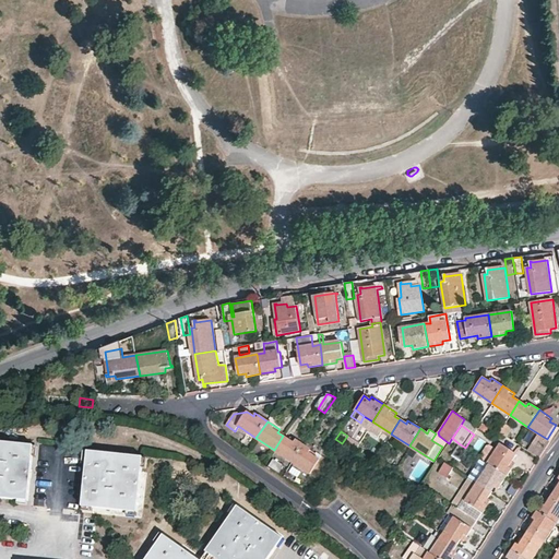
[(409,445),(392,435),(388,441),(405,453),(409,445)]
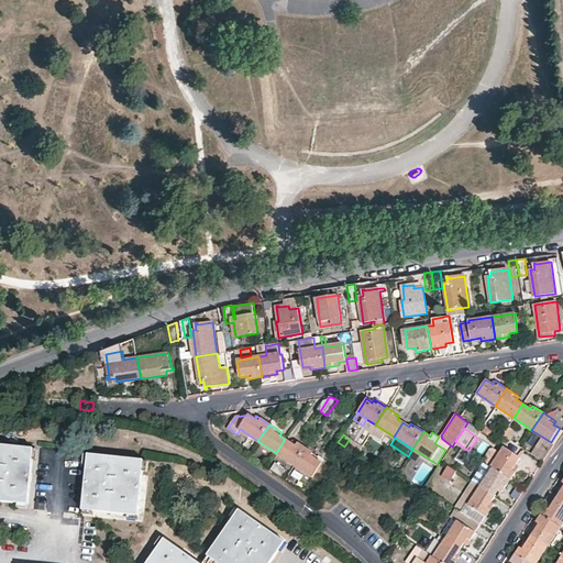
[(295,465),(306,449),(294,441),(291,444),(285,439),(276,453),(295,465)]
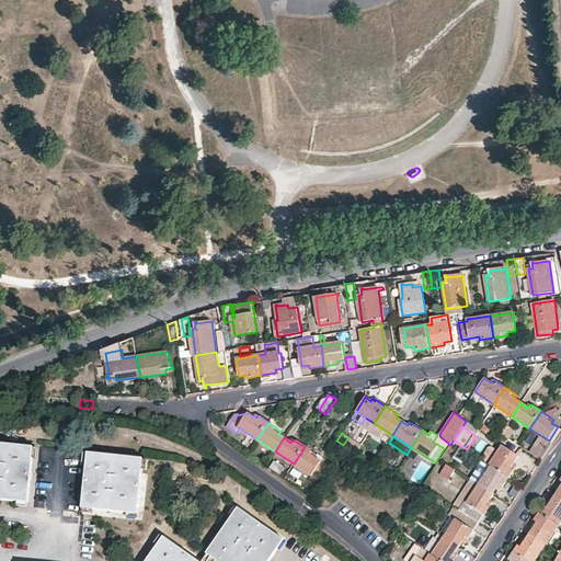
[(533,443),(529,448),(539,456),(544,449),(533,443)]
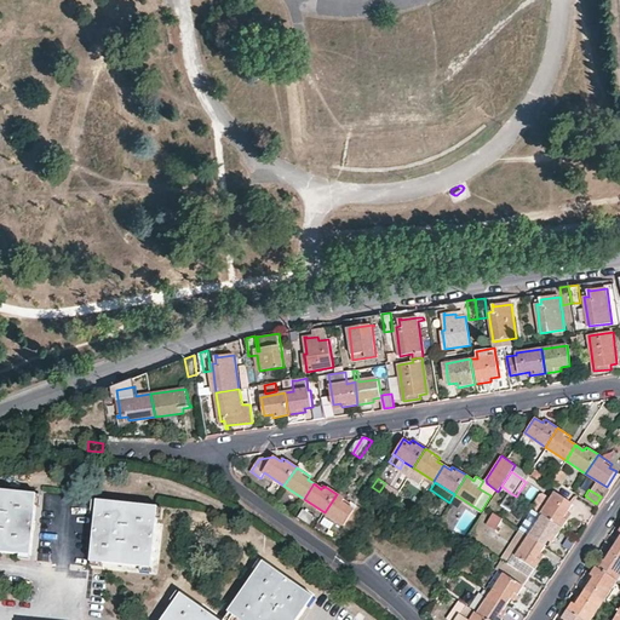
[(38,495),(0,491),(0,551),(32,555),(38,495)]
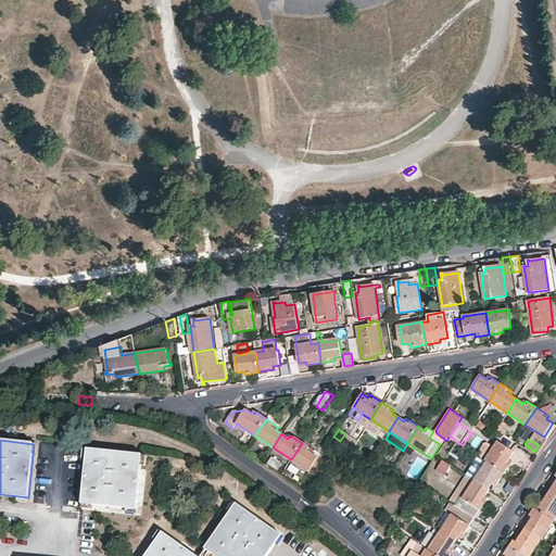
[(465,446),(463,445),(456,441),(451,451),(459,456),(465,446)]
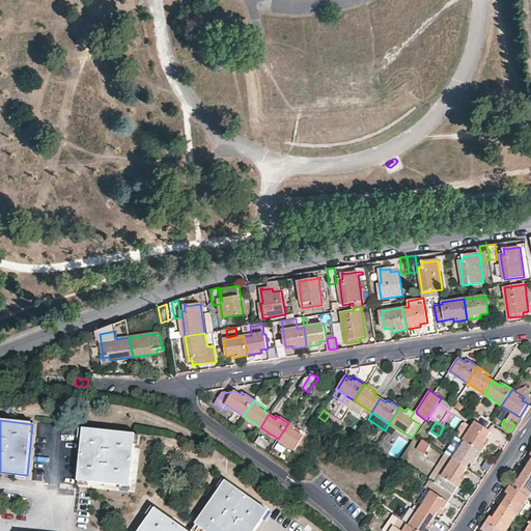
[(472,426),(465,421),(463,422),(454,434),(464,440),(472,426)]
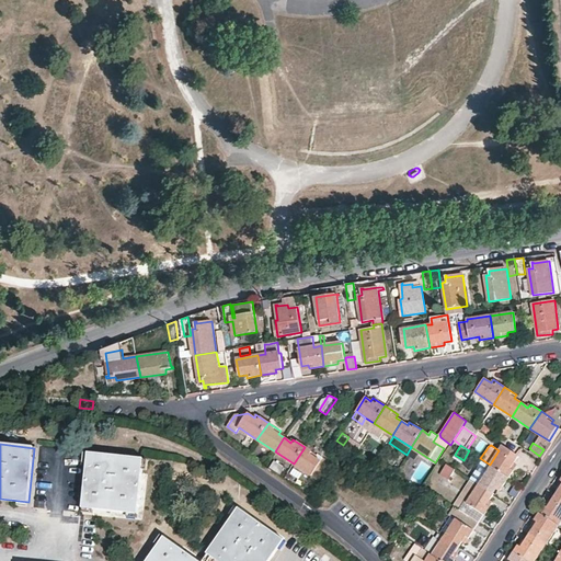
[(491,466),(508,477),(517,465),(514,462),(518,456),(503,445),(499,450),(490,465),(491,466)]
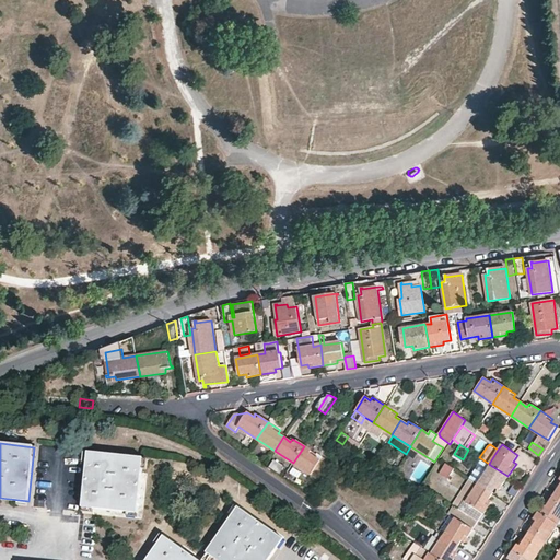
[(316,455),(304,446),(293,463),(311,475),(321,462),(315,457),(316,455)]
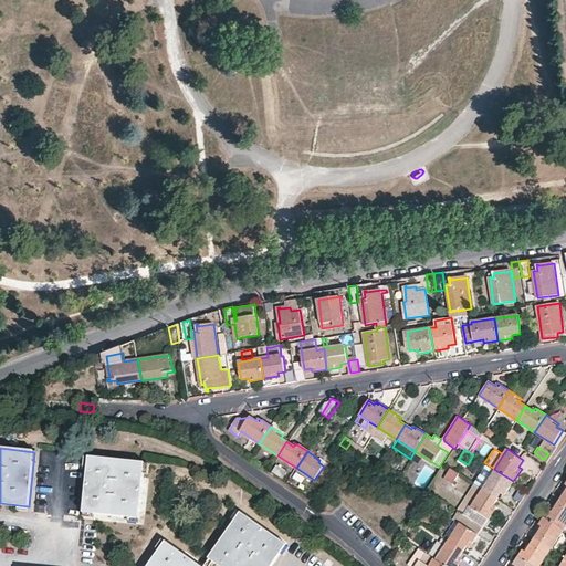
[(145,463),(90,458),(84,513),(138,519),(145,463)]
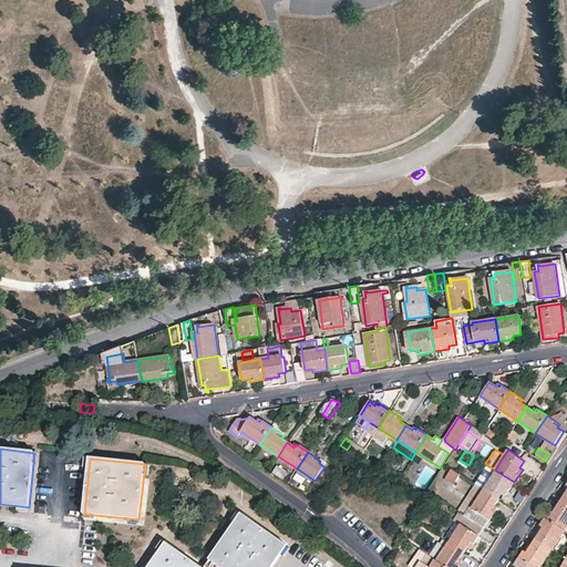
[(278,466),(272,472),(284,480),(288,473),(278,466)]
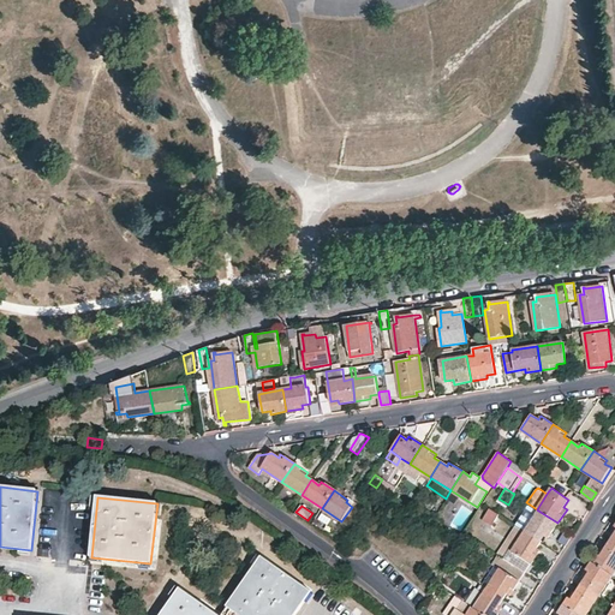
[(500,514),(489,507),(483,519),(493,525),(500,514)]
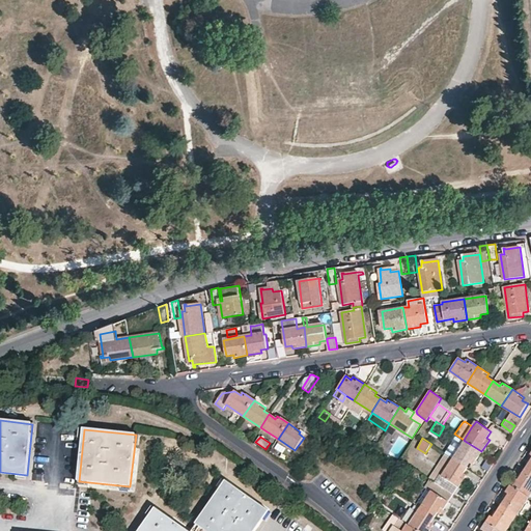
[(453,458),(467,468),(471,460),(474,464),(481,451),(465,441),(453,458)]
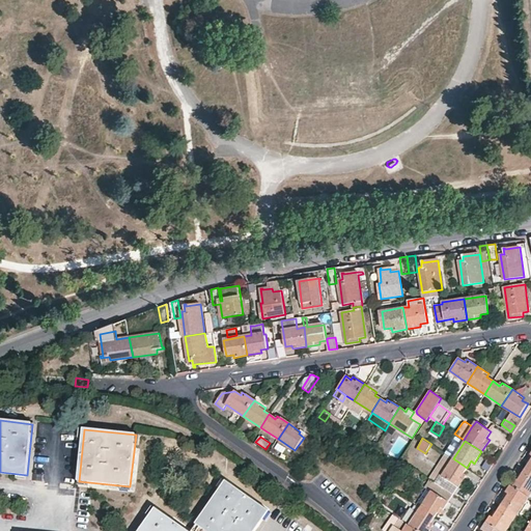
[(453,458),(446,453),(429,477),(430,478),(436,481),(441,474),(443,475),(453,458)]
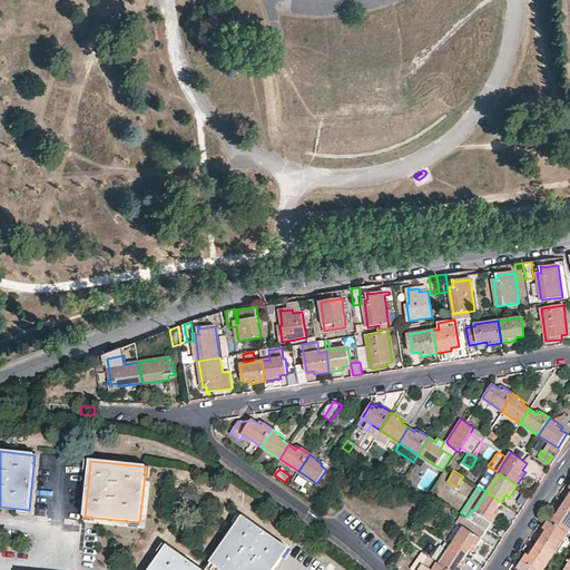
[(470,518),(487,530),(500,511),(497,509),(501,502),(487,492),(475,510),(473,509),(468,517),(470,518)]
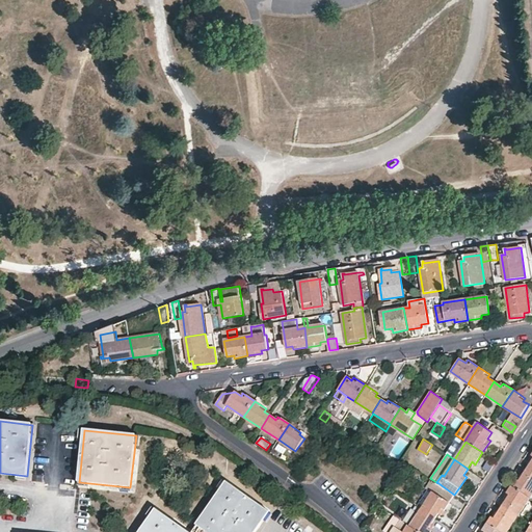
[(531,495),(531,472),(528,470),(524,476),(521,474),(512,487),(530,498),(531,495)]
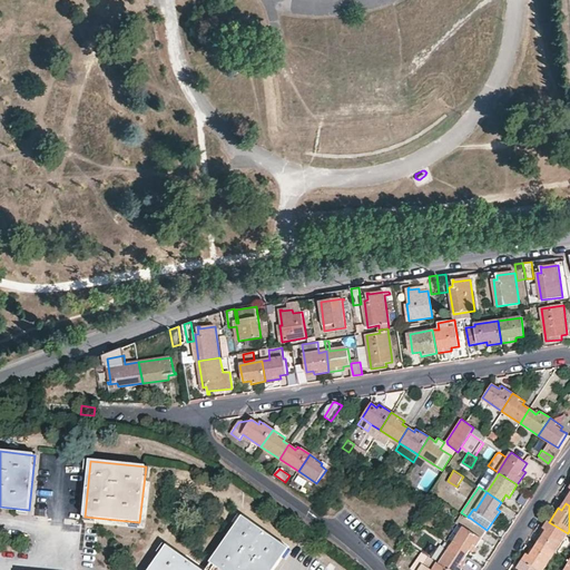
[(463,527),(470,518),(468,517),(462,513),(457,522),(459,523),(463,527)]
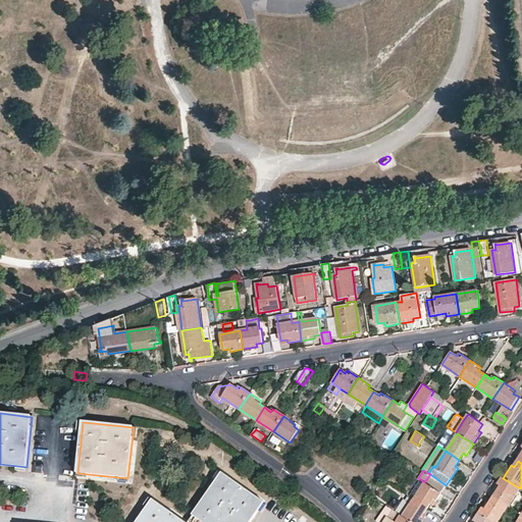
[(185,521),(153,500),(138,521),(199,521),(201,521),(202,521),(250,521),(264,503),(222,473),(189,521),(185,521)]
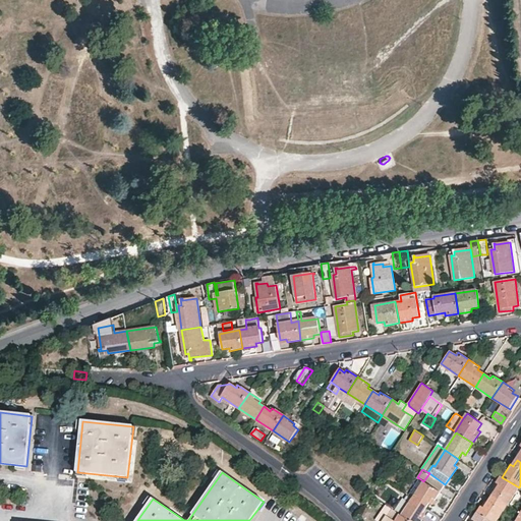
[(412,499),(426,508),(429,502),(432,504),(445,484),(429,473),(423,481),(412,499)]
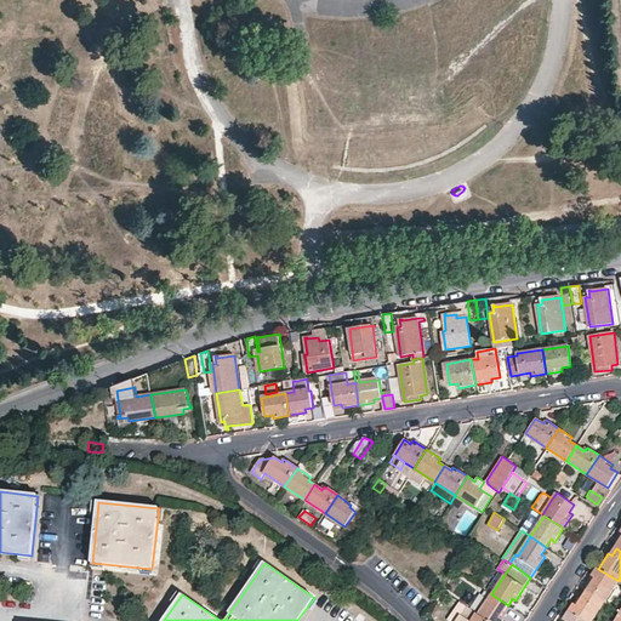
[(619,581),(598,569),(590,582),(592,585),(587,592),(604,603),(619,581)]
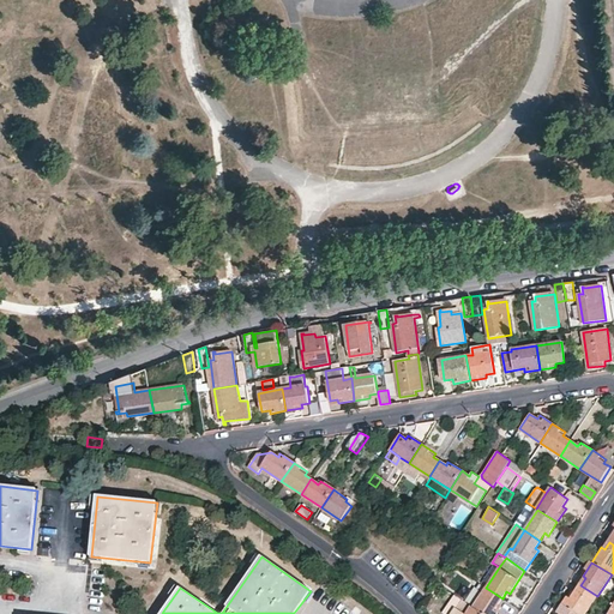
[(499,567),(494,564),(481,583),(486,588),(499,567)]
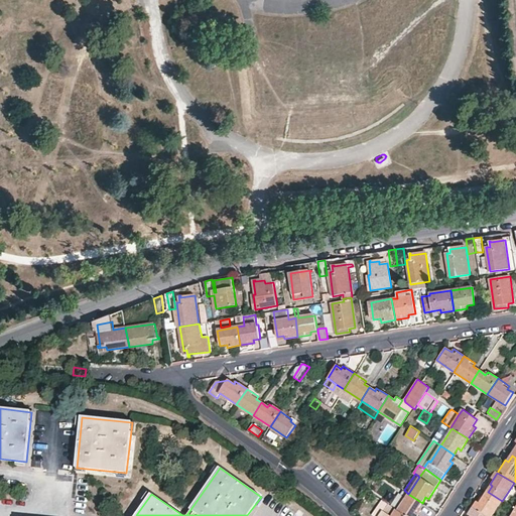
[(408,494),(404,490),(397,501),(402,504),(408,494)]
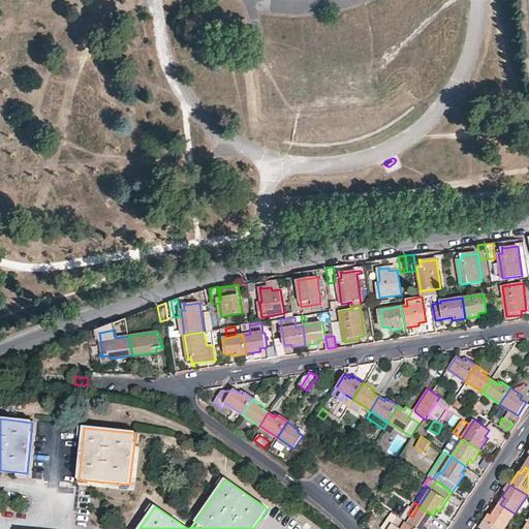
[(504,528),(515,514),(500,504),(496,510),(493,508),(485,521),(497,528),(504,528)]
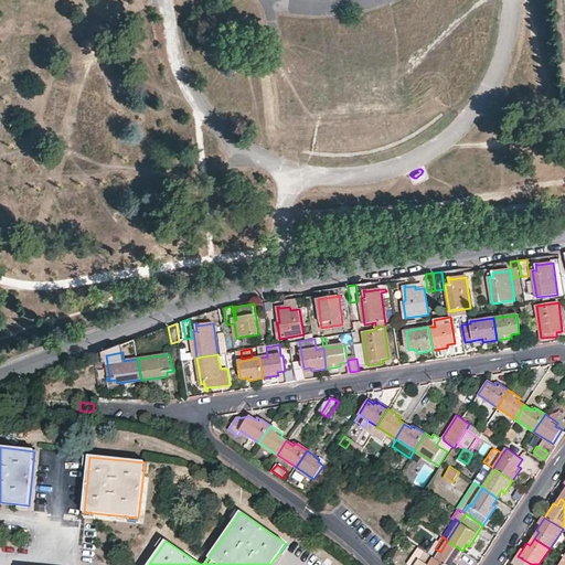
[(435,558),(444,564),(456,564),(461,558),(458,556),(462,551),(447,541),(440,552),(435,558)]
